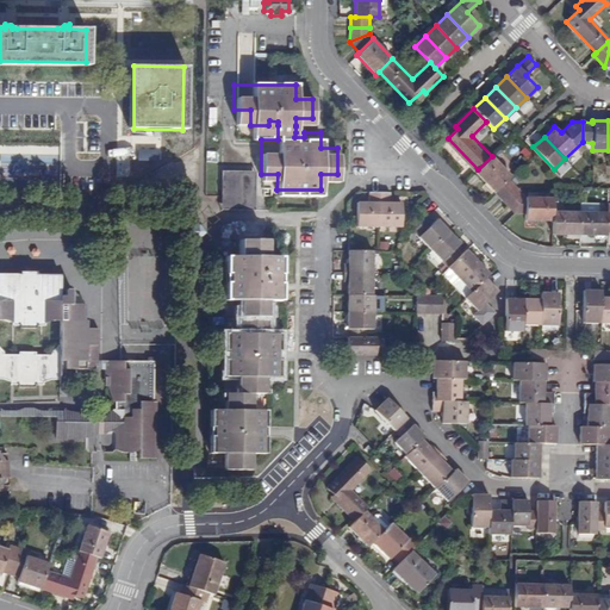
[(496,190),(508,178),(514,174),(495,154),(492,156),(478,169),(496,190)]
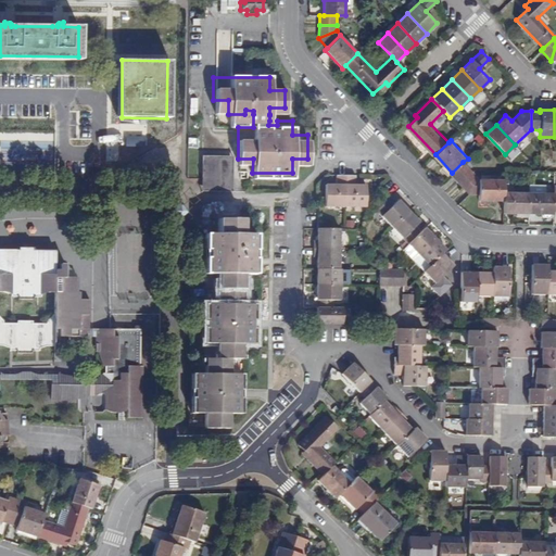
[(225,179),(231,171),(231,150),(225,142),(207,142),(201,150),(201,172),(206,179),(225,179)]
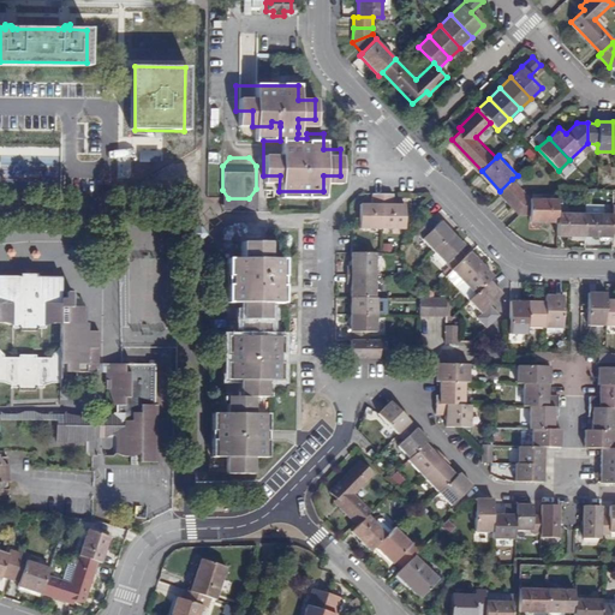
[(505,201),(519,186),(512,179),(500,191),(497,193),(505,201)]
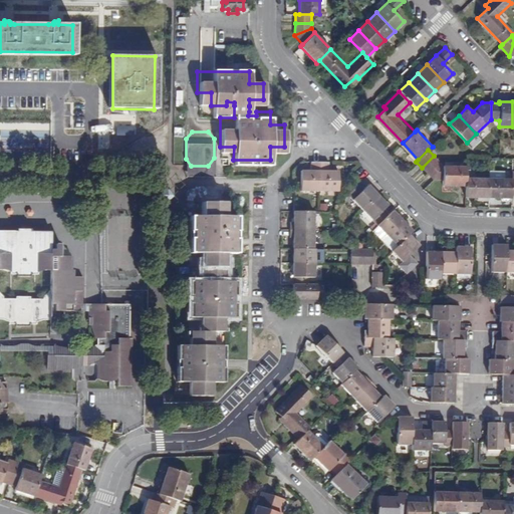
[(427,173),(439,162),(434,156),(422,168),(427,173)]
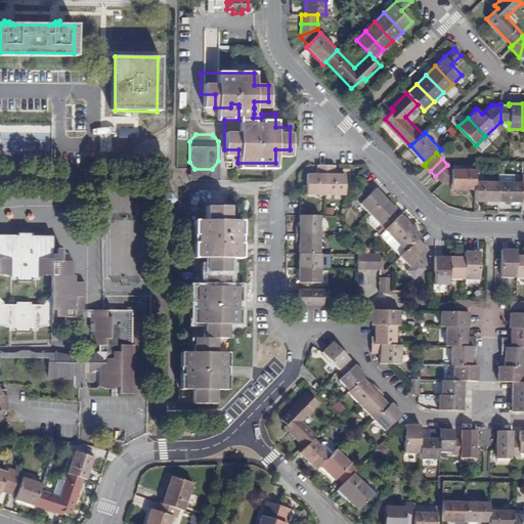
[(307,193),(325,193),(326,165),(317,164),(317,173),(307,173),(307,193)]
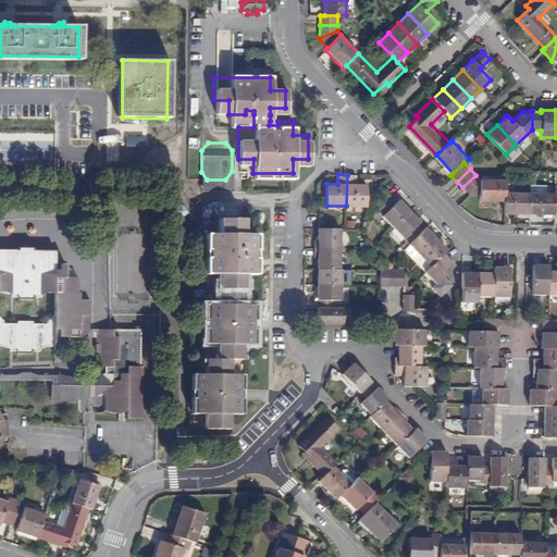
[(347,175),(346,206),(367,207),(368,184),(357,185),(356,174),(347,175)]
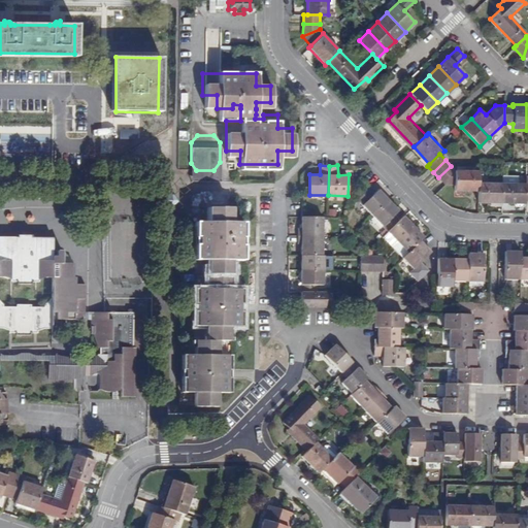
[(446,185),(455,186),(455,170),(451,166),(438,177),(446,185)]
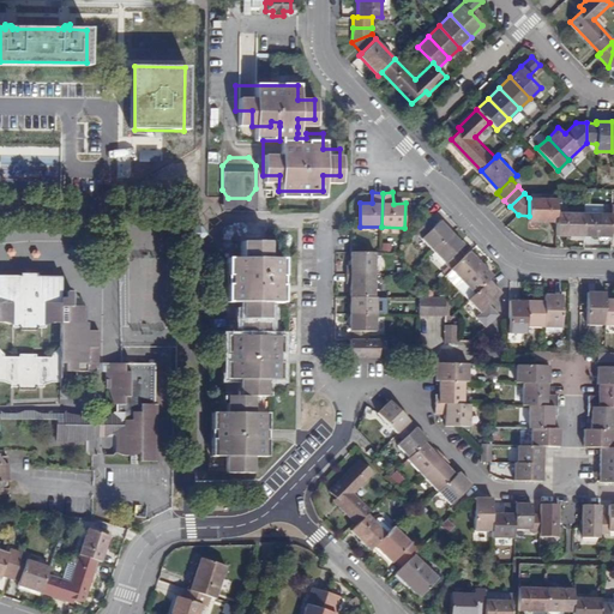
[(529,198),(529,216),(529,222),(557,223),(557,212),(557,198),(529,198)]
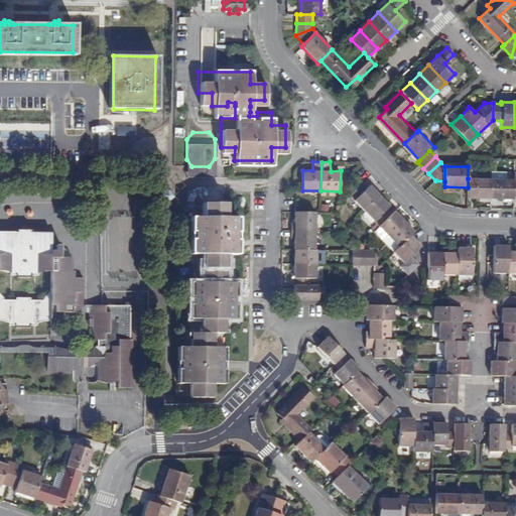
[(491,199),(491,178),(468,178),(468,187),(468,198),(491,199)]
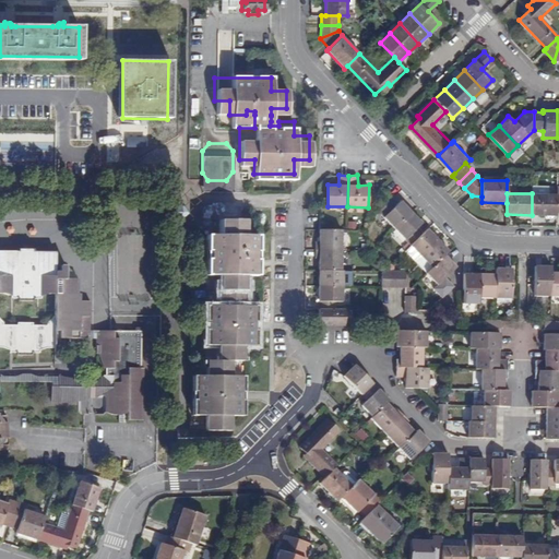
[(557,212),(557,194),(532,193),(532,215),(557,215),(557,212)]
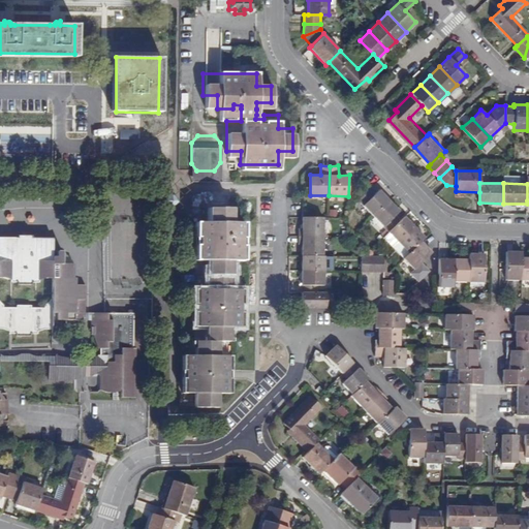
[(373,216),(389,200),(378,190),(374,194),(369,189),(358,199),(373,216)]
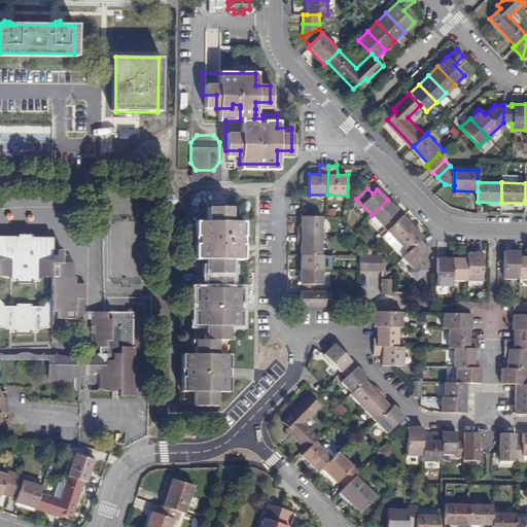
[(386,231),(397,219),(393,214),(397,210),(387,200),(372,215),(386,231)]
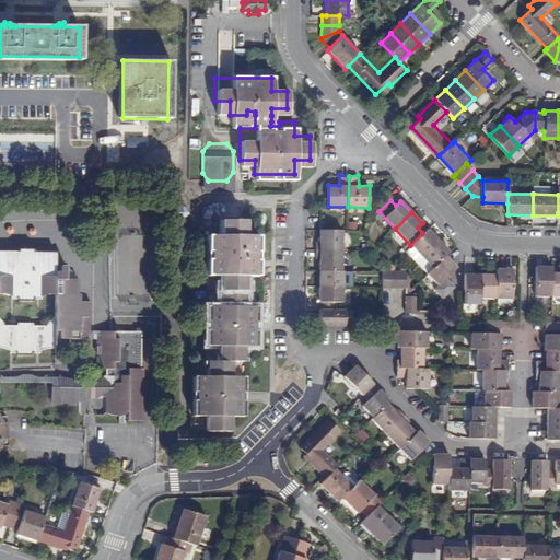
[(257,307),(244,306),(244,277),(257,277),(258,236),(244,236),(244,221),(221,221),(221,236),(207,236),(207,251),(210,251),(210,259),(207,259),(207,276),(220,276),(220,306),(207,306),(207,321),(210,321),(209,330),(207,330),(206,346),(220,346),(219,361),(208,361),(207,376),(194,376),(194,392),(197,392),(197,399),(194,399),(194,416),(207,417),(207,431),(232,431),(232,417),(245,417),(245,400),(242,399),(242,393),(245,393),(245,377),(232,377),(232,362),(244,362),(244,347),(258,347),(258,330),(255,330),(255,322),(257,323),(257,307)]
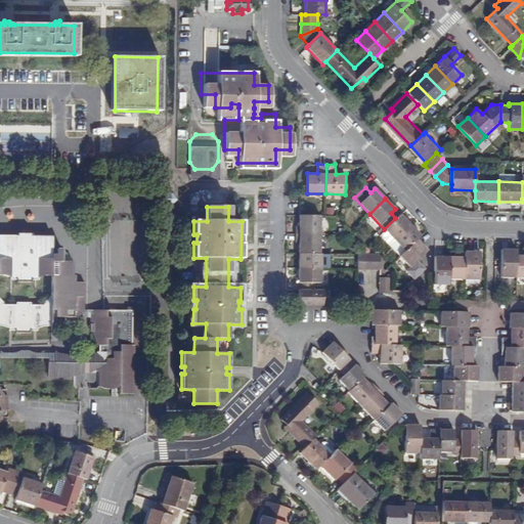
[(295,233),(320,233),(320,214),(300,214),(300,225),(295,225),(295,233)]
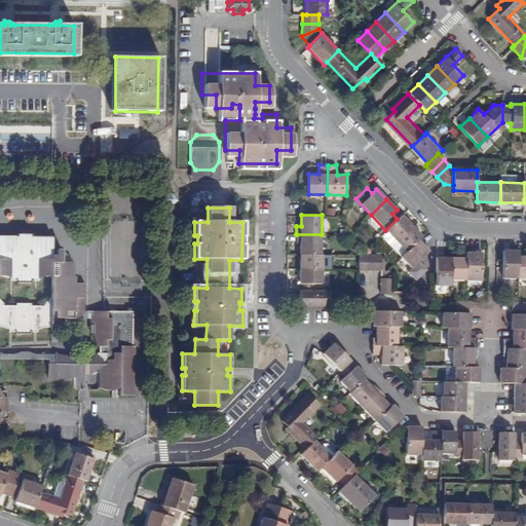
[(402,215),(397,219),(385,230),(396,240),(411,225),(402,215)]
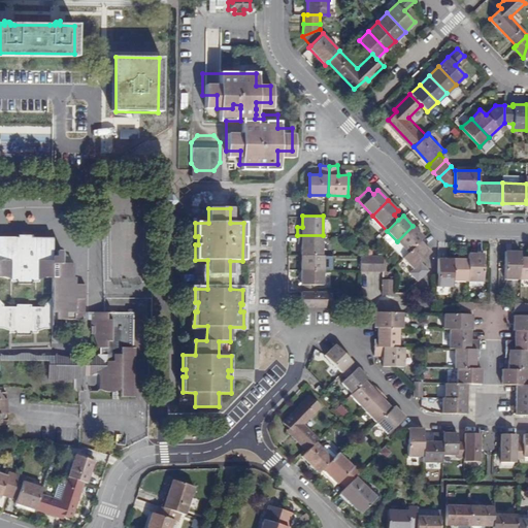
[(423,237),(413,226),(397,241),(406,253),(420,239),(423,237)]
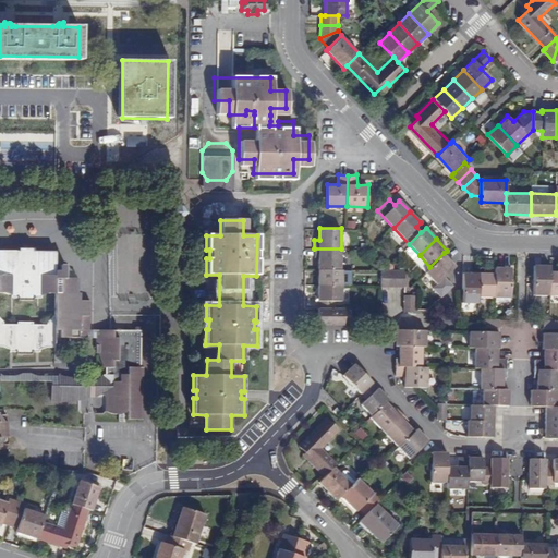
[(0,346),(2,347),(10,350),(10,352),(17,352),(16,355),(33,355),(33,352),(40,352),(40,350),(48,347),(55,347),(56,331),(61,331),(61,339),(71,339),(71,331),(81,331),(81,339),(92,339),(92,331),(92,301),(82,301),(82,294),(79,293),(79,279),(67,279),(67,265),(59,265),(59,270),(56,270),(56,251),(34,251),(34,247),(17,247),(17,250),(0,250),(0,346)]
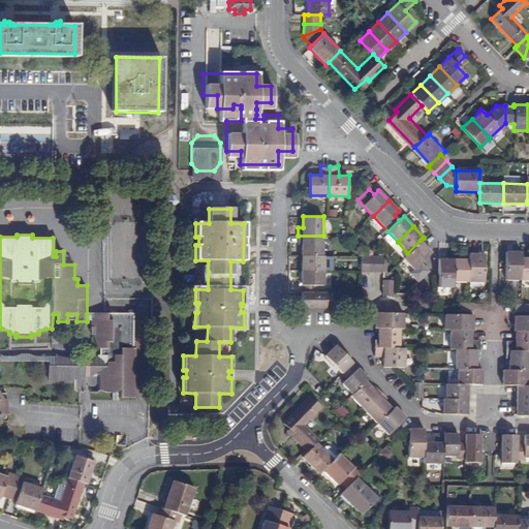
[(302,243),(302,255),(323,255),(323,236),(298,236),(298,243),(302,243)]
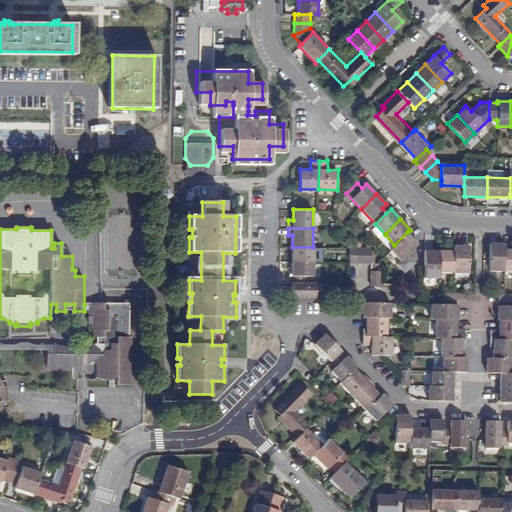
[(418,244),(407,232),(394,245),(391,248),(401,260),(408,253),(418,244)]
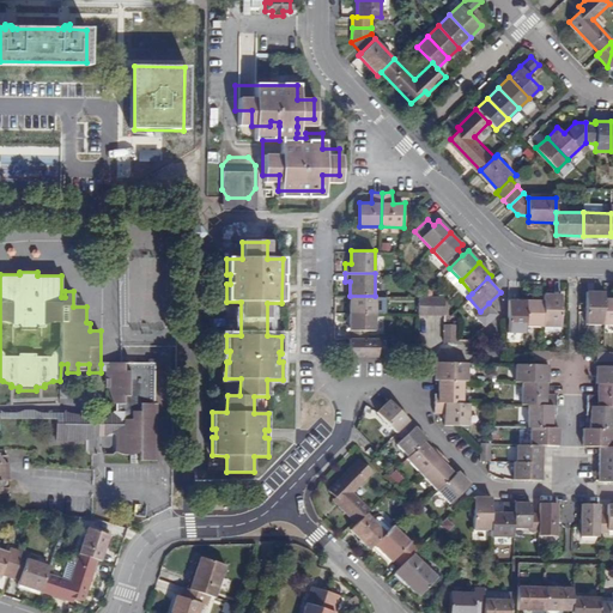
[(73,307),(86,307),(73,291),(73,307)]
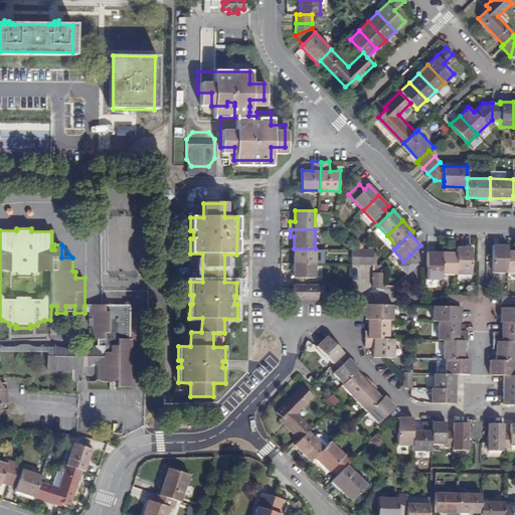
[(457,249),(456,271),(471,271),(471,261),(471,254),(471,244),(457,244),(457,249)]
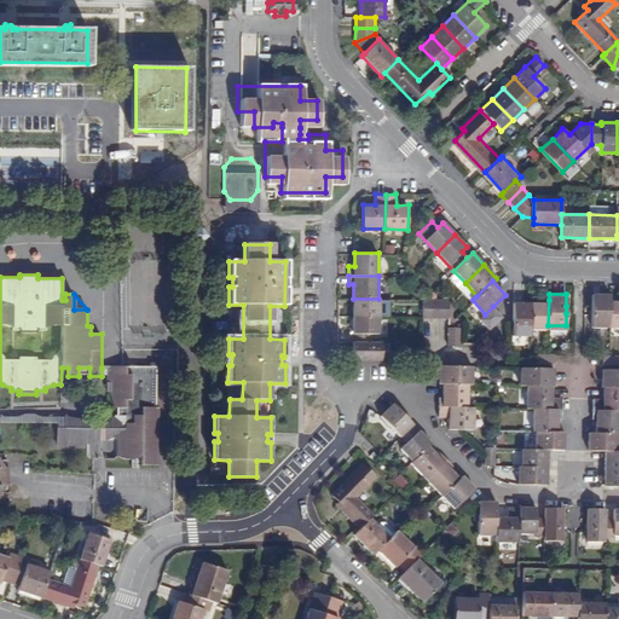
[(609,327),(611,300),(611,294),(593,294),(593,307),(591,314),(591,327),(609,327)]
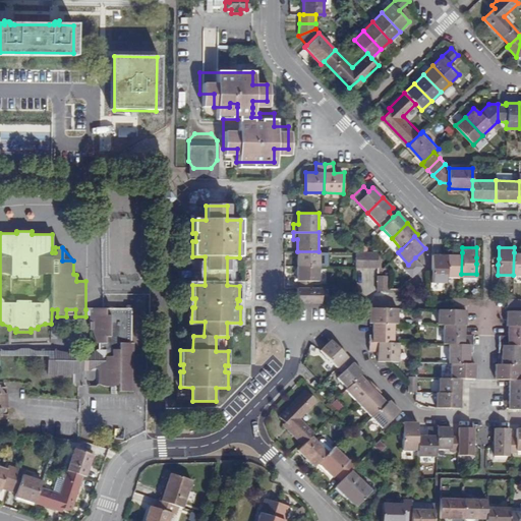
[(297,266),(320,266),(320,251),(319,251),(297,251),(297,266)]
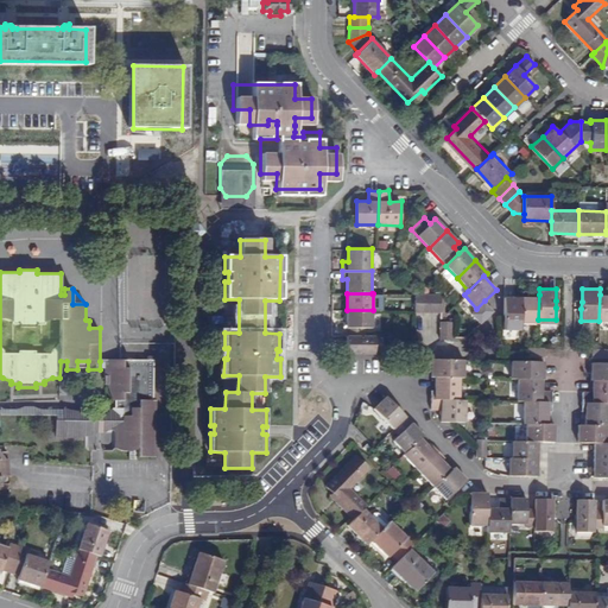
[(415,312),(423,312),(424,293),(415,293),(415,311),(415,312)]
